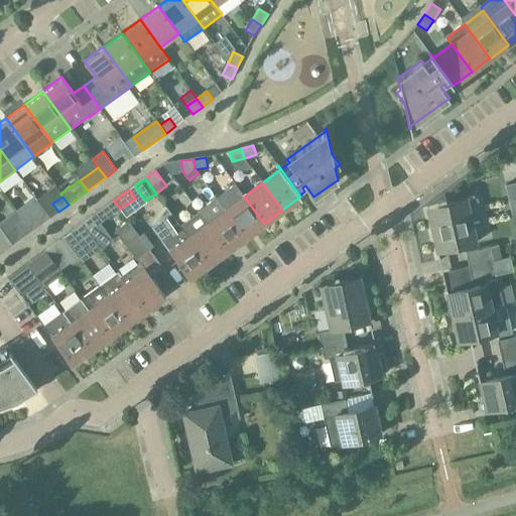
[(244,197),(225,210),(245,237),(263,225),(264,224),(244,197)]
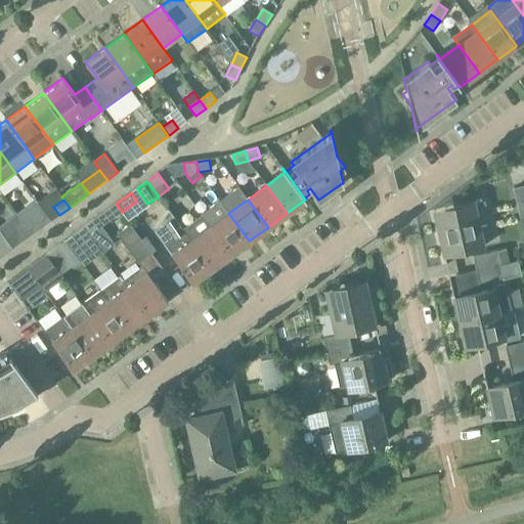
[(249,241),(228,213),(220,202),(202,215),(210,227),(230,255),(248,242),(249,241)]
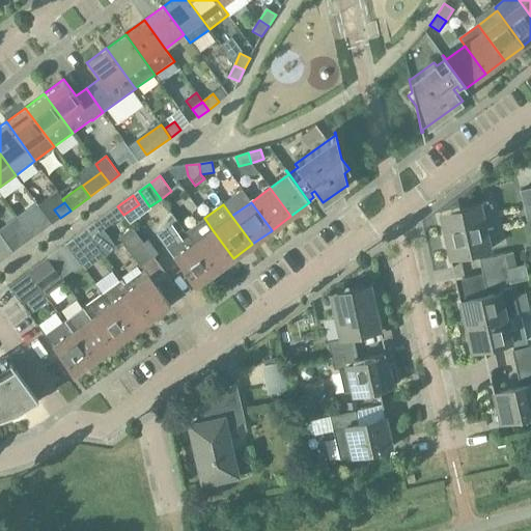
[(123,215),(117,206),(107,215),(113,223),(123,215)]
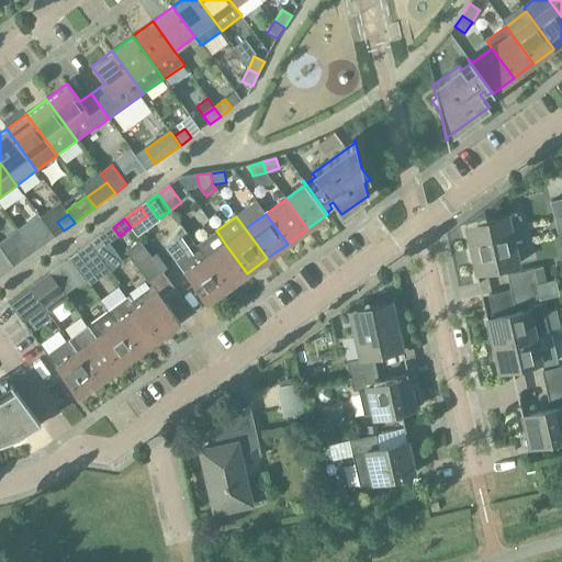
[(475,274),(519,265),(509,218),(493,231),(485,232),(486,235),(485,235),(470,247),(475,274)]
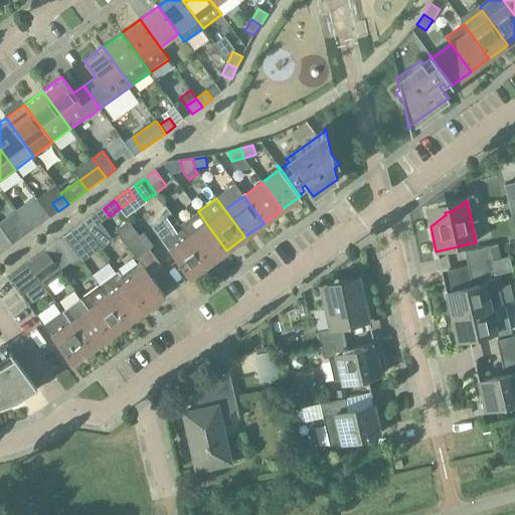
[(25,223),(31,231),(41,223),(35,215),(25,223)]
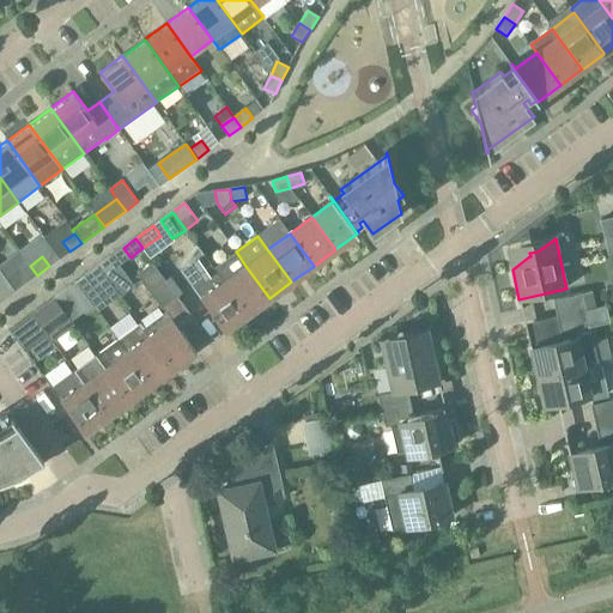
[(110,258),(98,266),(105,275),(117,267),(110,258)]
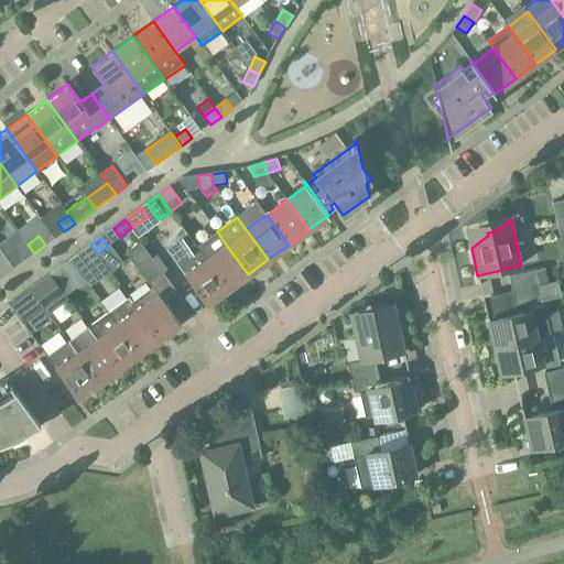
[(149,284),(163,273),(140,241),(126,252),(149,284)]
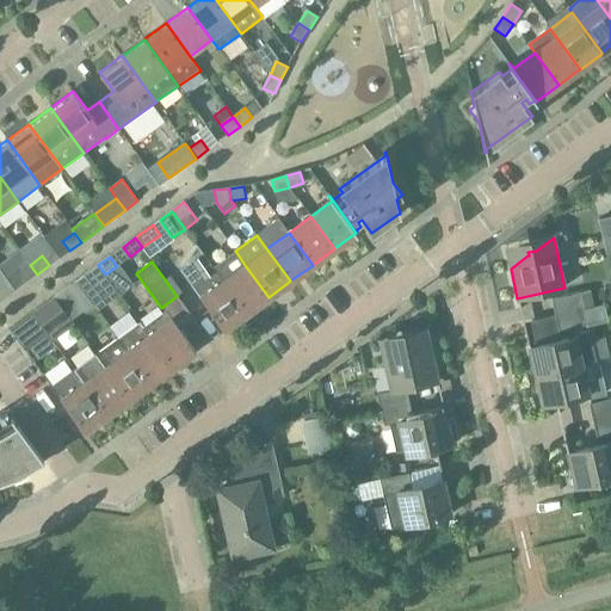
[(222,263),(214,269),(246,313),(269,297),(245,265),(232,275),(222,263)]
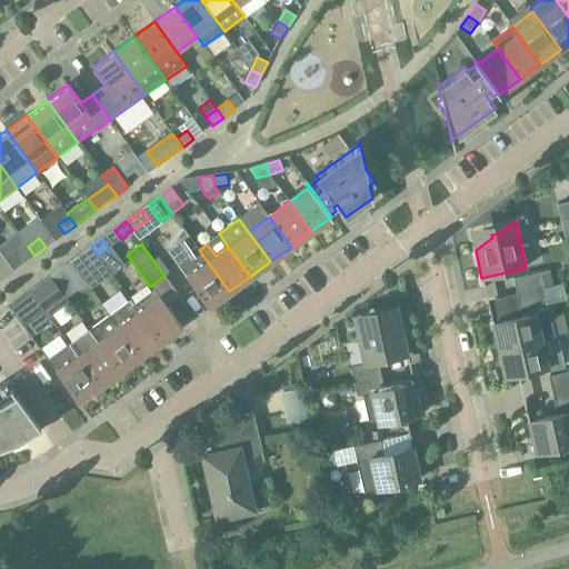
[(35,256),(28,247),(17,255),(23,263),(35,256)]
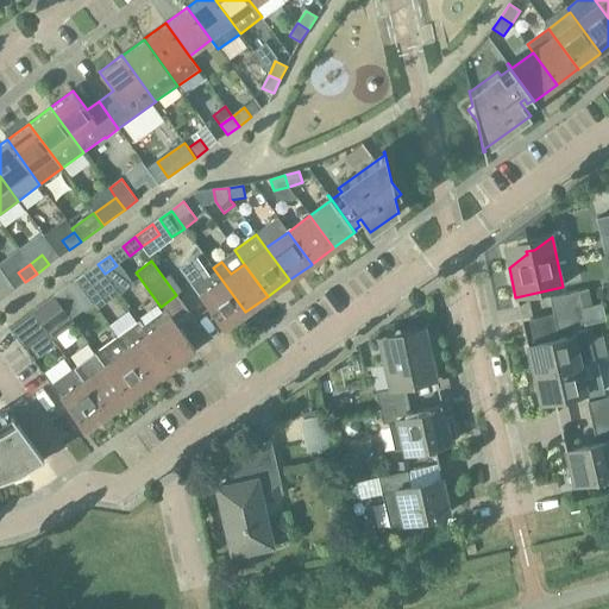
[(105,274),(98,264),(86,272),(106,301),(118,292),(105,274)]
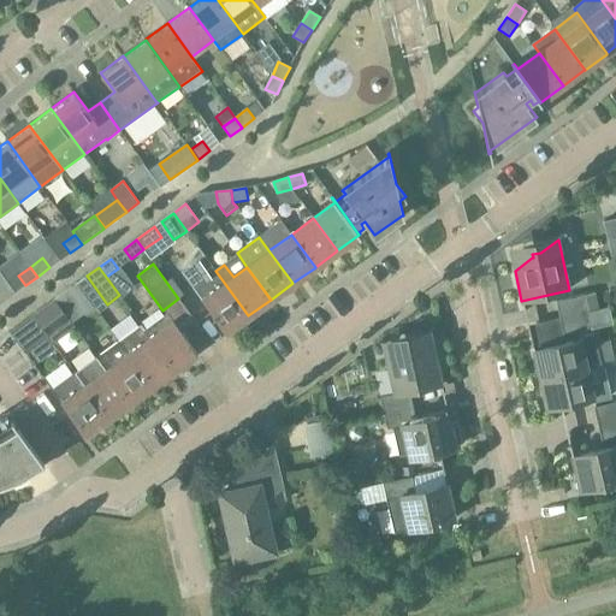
[(0,303),(16,292),(0,271),(0,303)]
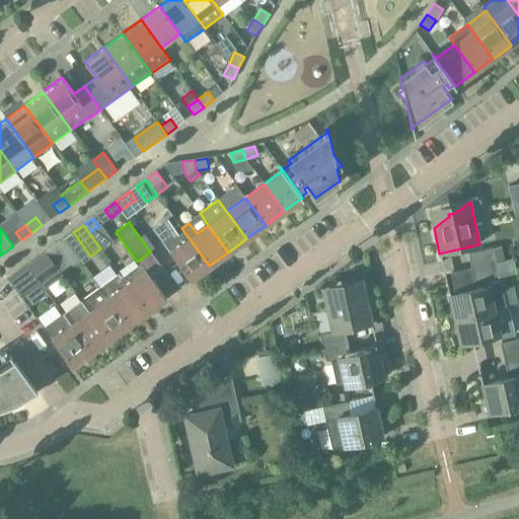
[(209,266),(181,228),(162,241),(190,280),(209,267),(209,266)]
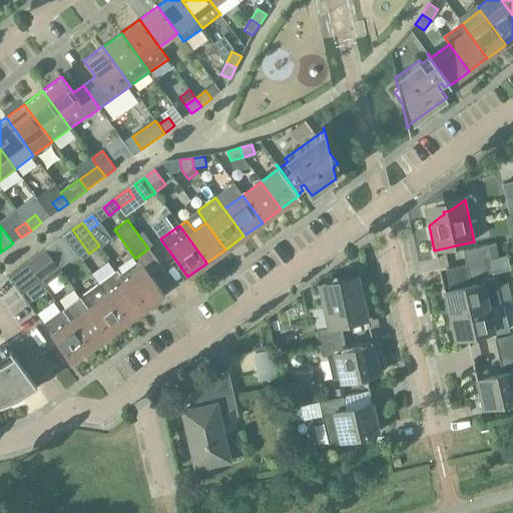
[(45,249),(51,258),(61,250),(55,241),(45,249)]
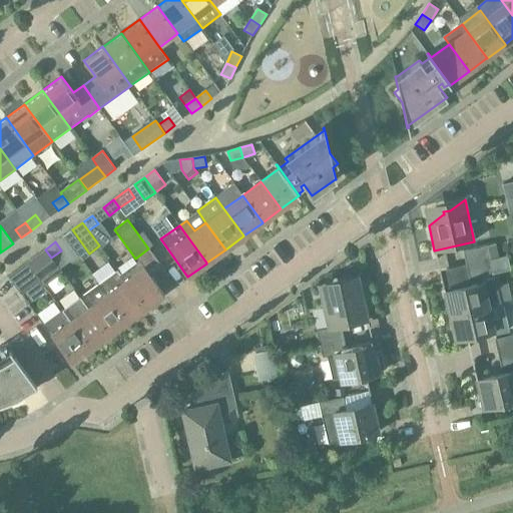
[(466,265),(490,260),(487,245),(463,251),(466,265)]
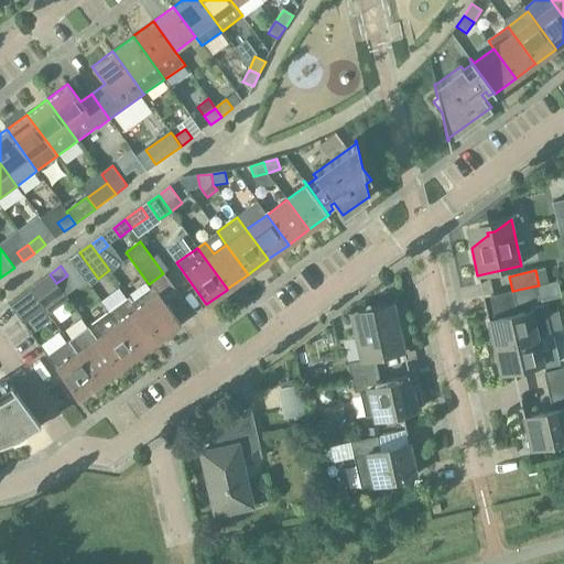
[(46,296),(60,286),(56,283),(50,274),(34,286),(42,297),(46,296)]
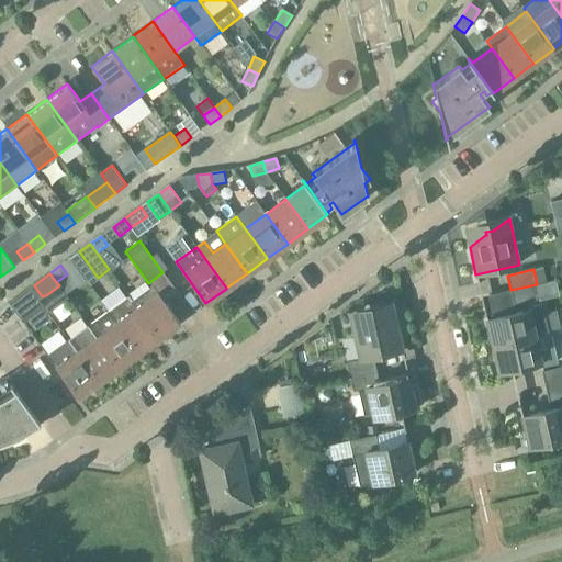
[(540,299),(537,284),(510,290),(514,305),(540,299)]
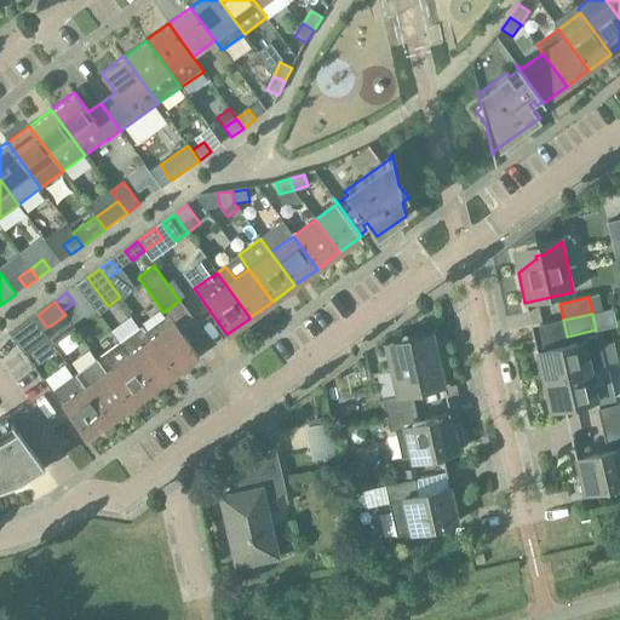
[(199,356),(174,323),(168,315),(145,332),(176,373),(199,356)]
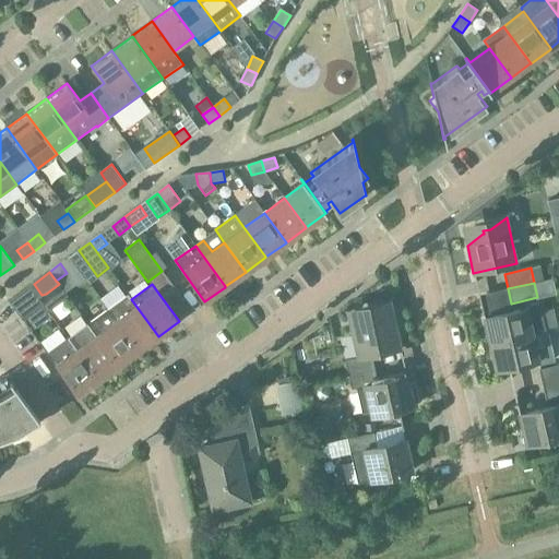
[(22,311),(27,319),(44,307),(30,287),(9,301),(18,314),(22,311)]
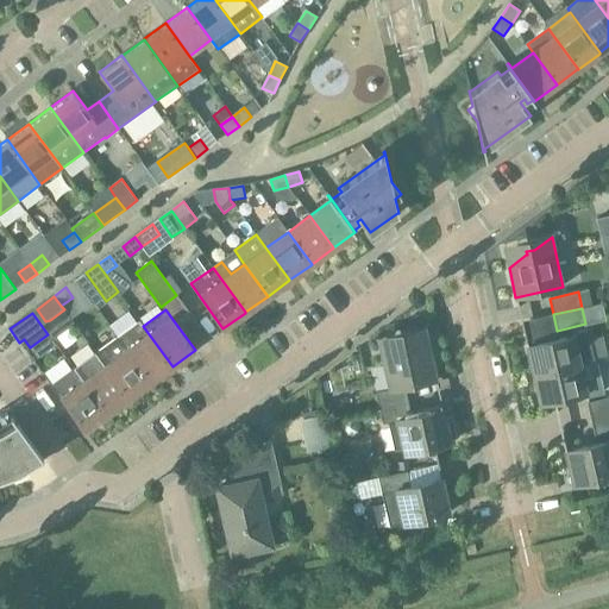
[(139,321),(118,337),(150,382),(173,366),(143,326),(139,321)]
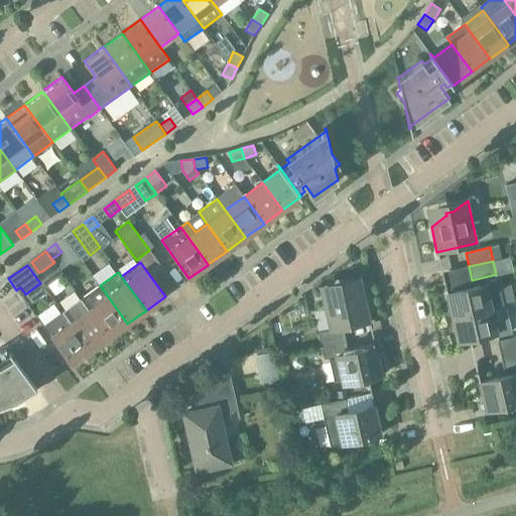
[(321,346),(346,341),(343,328),(370,321),(360,278),(345,289),(338,291),(339,294),(324,304),(330,331),(318,333),(321,346)]
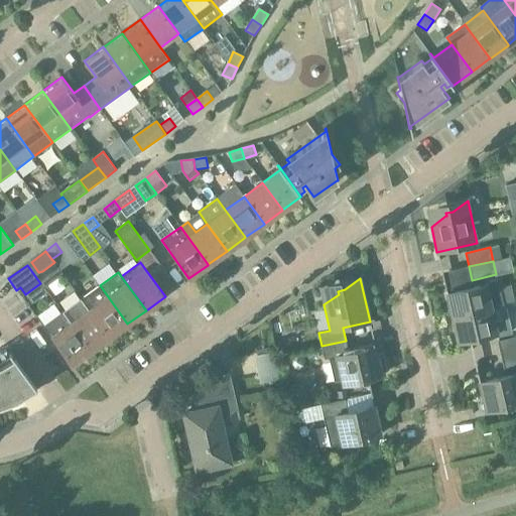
[(489,282),(487,284),(446,293),(452,318),(492,309),(504,306),(498,280),(489,282)]
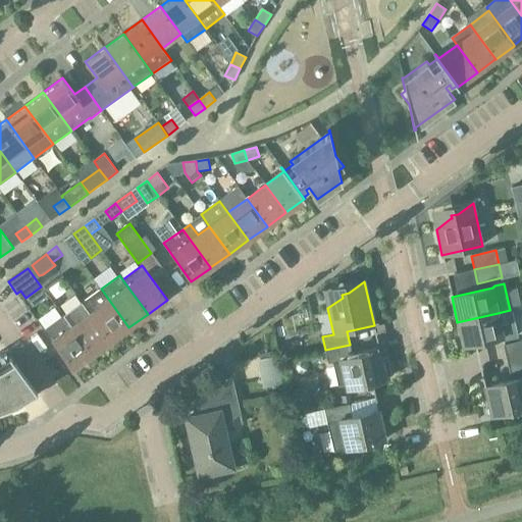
[(101,289),(89,298),(82,303),(110,341),(128,327),(101,289)]
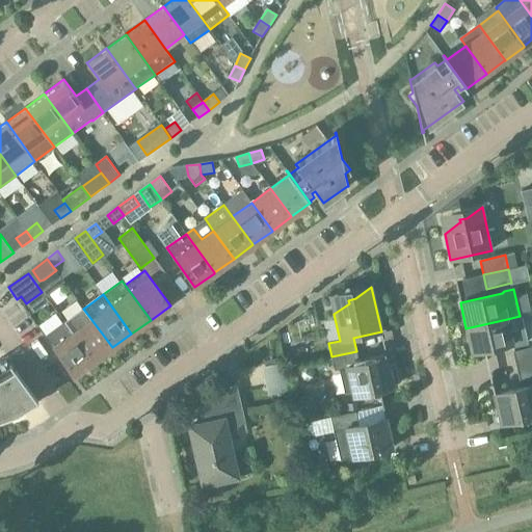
[(83,309),(64,322),(92,362),(112,347),(83,309)]
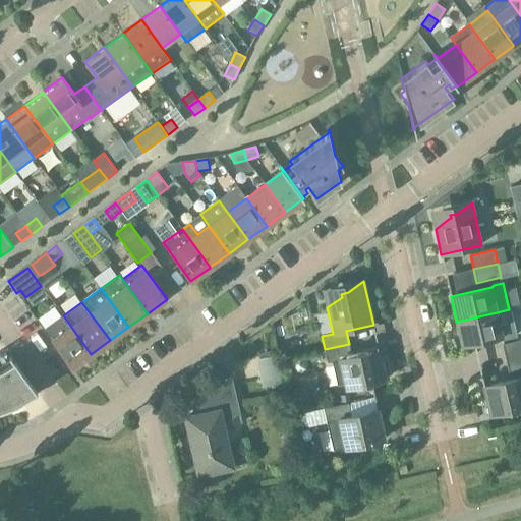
[(497,312),(456,322),(462,346),(503,337),(497,312)]
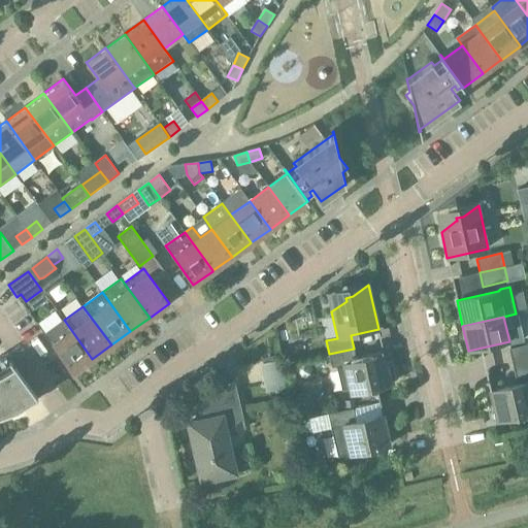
[(92,359),(64,320),(44,334),(73,373),(92,359)]
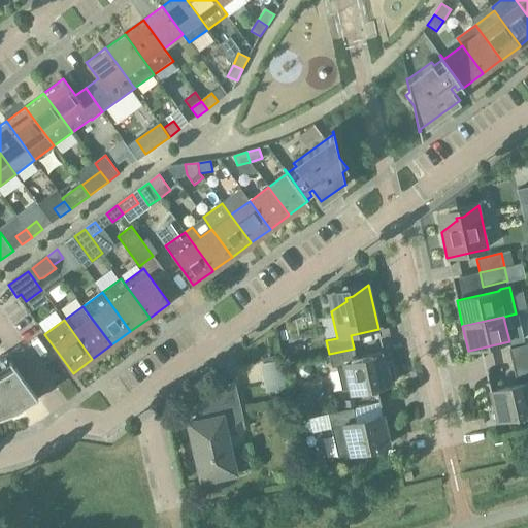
[(513,363),(527,360),(527,344),(509,350),(513,363)]
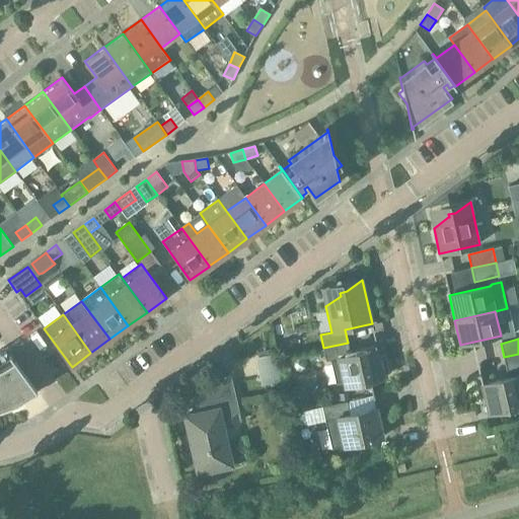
[(348,343),(323,348),(326,361),(330,360),(336,383),(343,382),(344,387),(384,378),(383,374),(388,373),(385,356),(380,358),(378,349),(351,356),(348,343)]
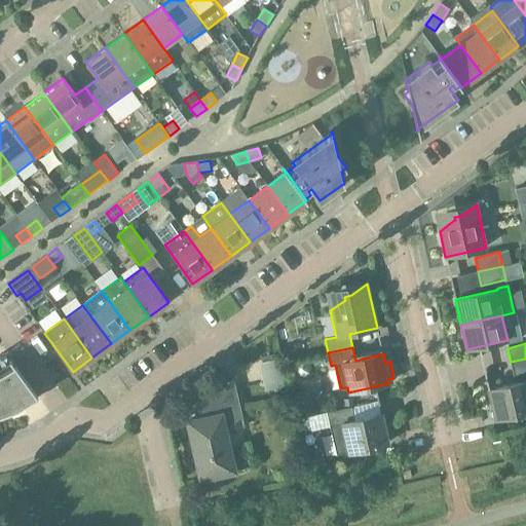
[(525,373),(525,359),(511,362),(514,376),(525,373)]
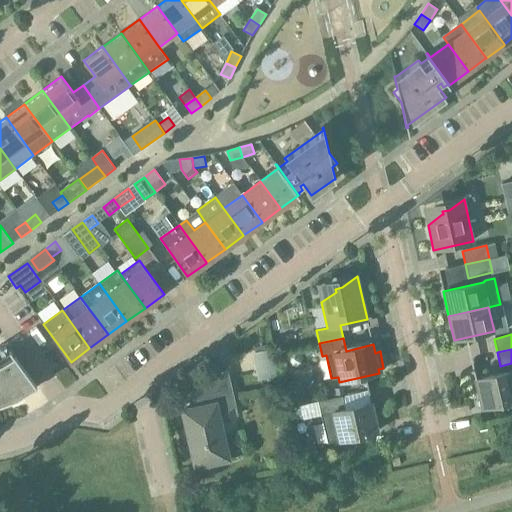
[(0,404),(11,401),(11,400),(10,393),(14,391),(14,392),(15,392),(15,391),(18,389),(23,394),(24,395),(37,387),(10,350),(0,355),(0,361),(1,363),(0,363),(0,404)]
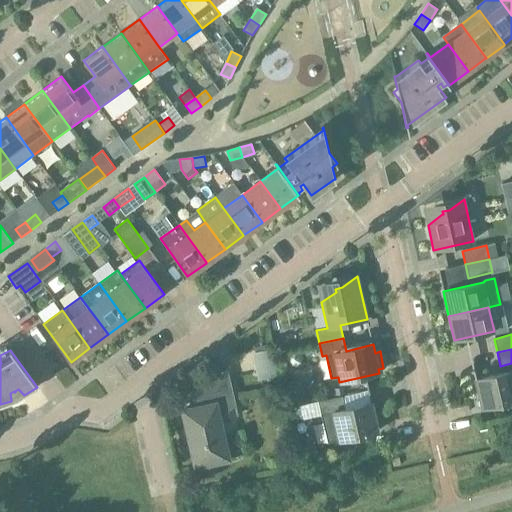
[(256,370),(258,379),(277,375),(274,365),(256,370)]
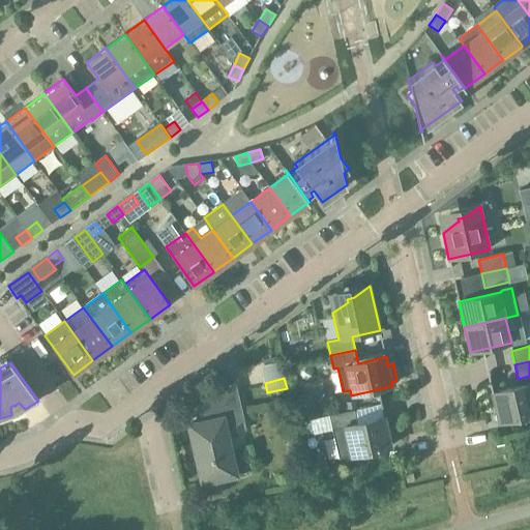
[(227,433),(244,420),(236,384),(193,415),(194,416),(196,415),(197,423),(189,425),(203,483),(213,481),(215,484),(219,487),(223,486),(226,482),(227,478),(236,476),(227,433)]
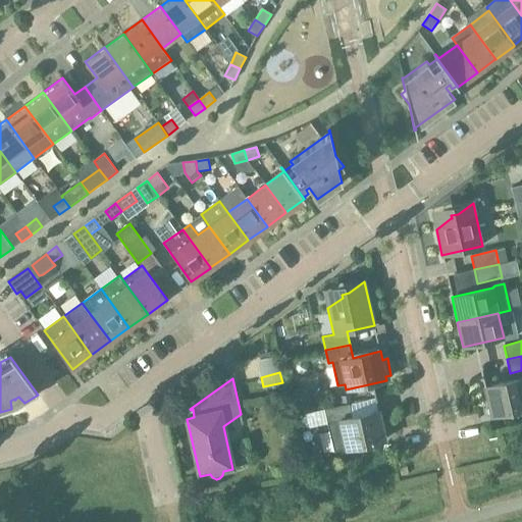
[(521,378),(521,379),(484,387),(491,416),(521,409),(521,378)]
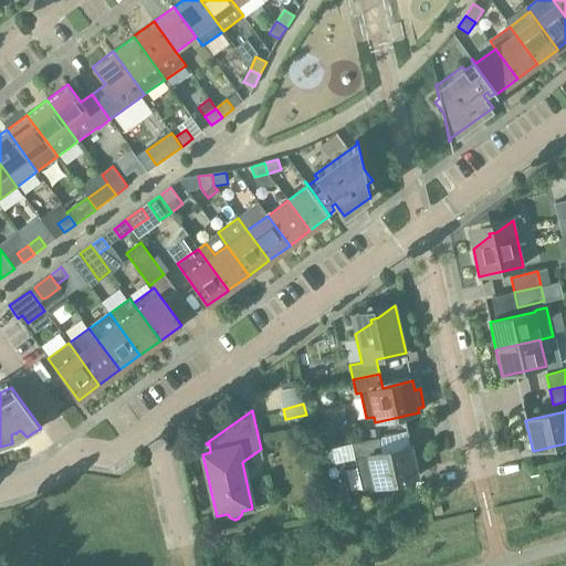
[(362,490),(375,488),(418,478),(411,446),(381,452),(378,439),(352,444),(362,490)]
